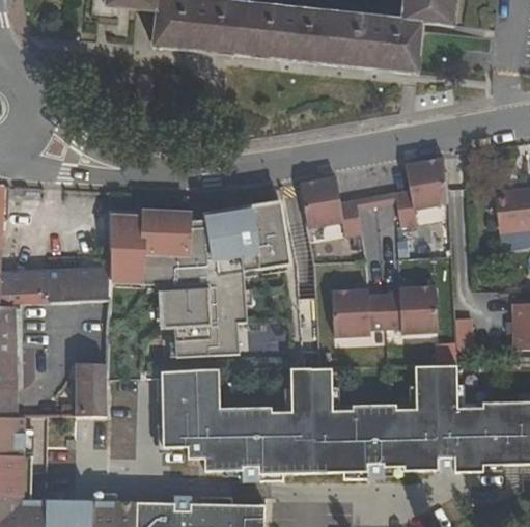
[(104,0),(104,4),(156,10),(152,45),(416,73),(422,20),(451,23),(453,0),(401,0),(399,18),(230,0),(104,0)]
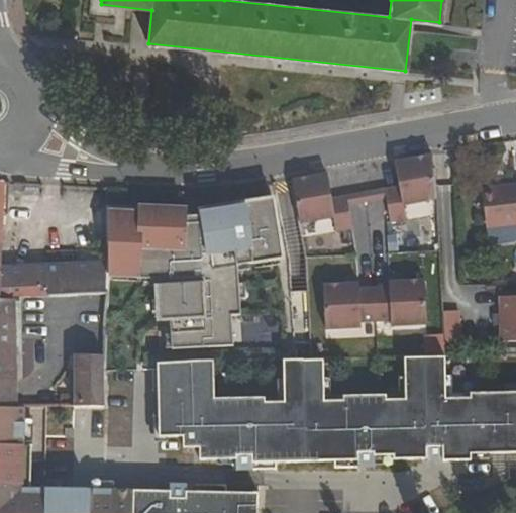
[(390,220),(406,216),(403,202),(434,196),(431,152),(394,160),(399,185),(384,187),(390,220)]
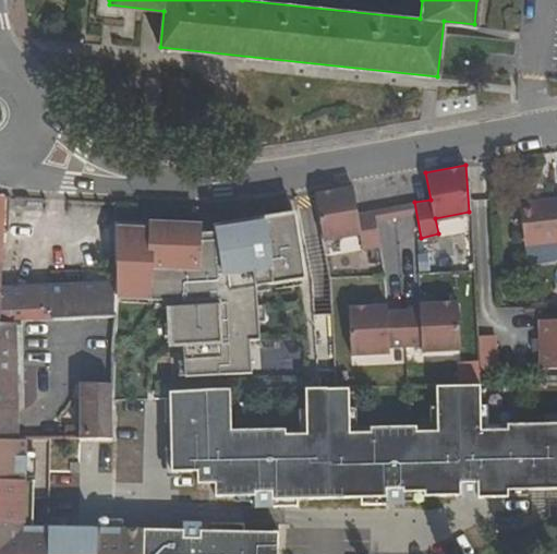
[(322,240),(360,232),(363,248),(380,244),(374,209),(358,213),(353,185),(314,193),(318,219),(317,219),(322,240)]
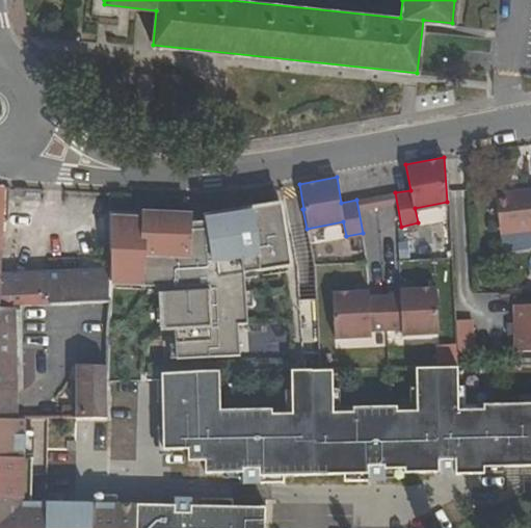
[(10,304),(107,298),(108,266),(0,268),(0,230),(2,185),(0,184),(0,306),(10,307),(10,304)]
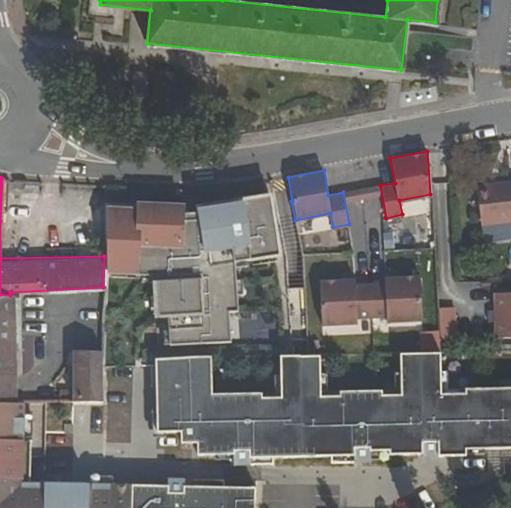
[(510,178),(480,182),(485,219),(510,215),(510,178)]
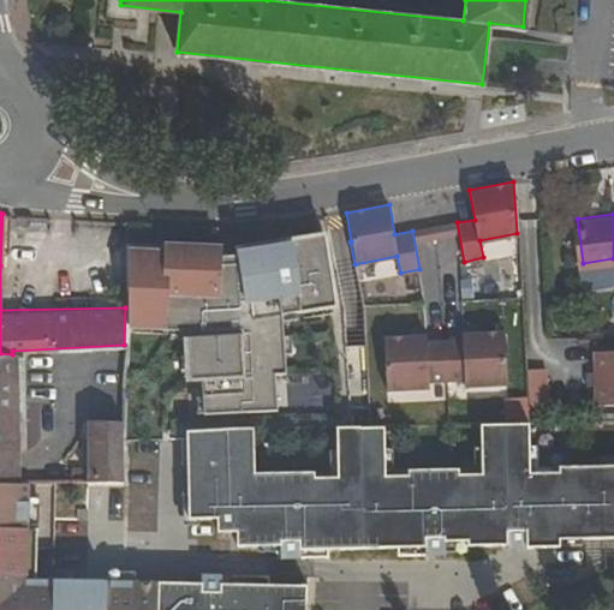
[(323,232),(290,237),(290,244),(317,239),(328,305),(335,304),(323,232)]
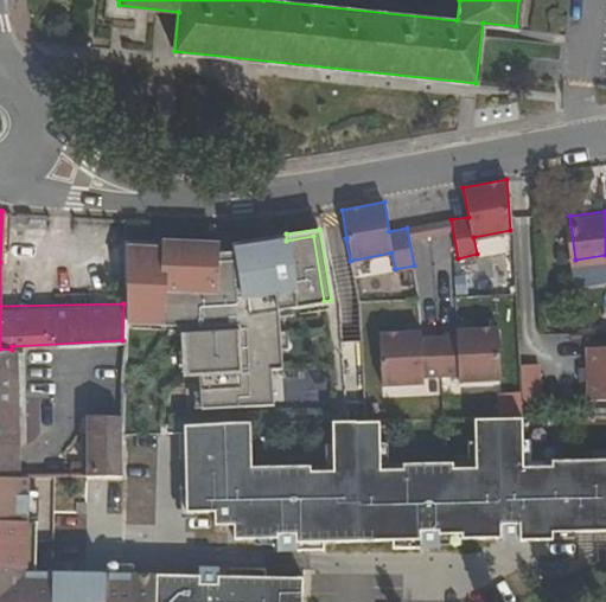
[(278,308),(324,301),(313,236),(286,241),(268,243),(234,249),(233,242),(212,243),(211,250),(161,248),(125,247),(125,318),(161,319),(161,322),(185,324),(189,372),(198,371),(199,407),(272,403),(270,367),(281,366),(278,308)]
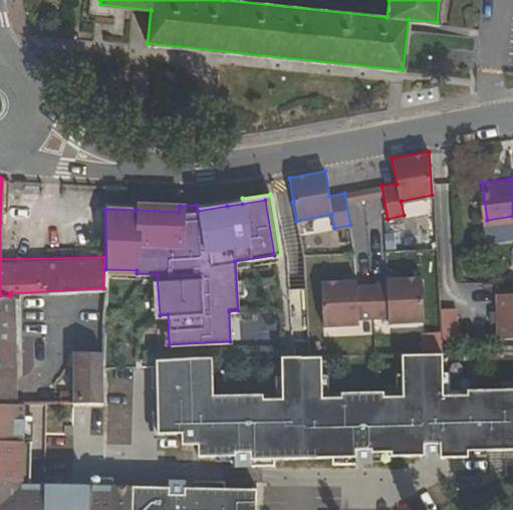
[(226,201),(197,205),(198,211),(227,206),(226,201)]
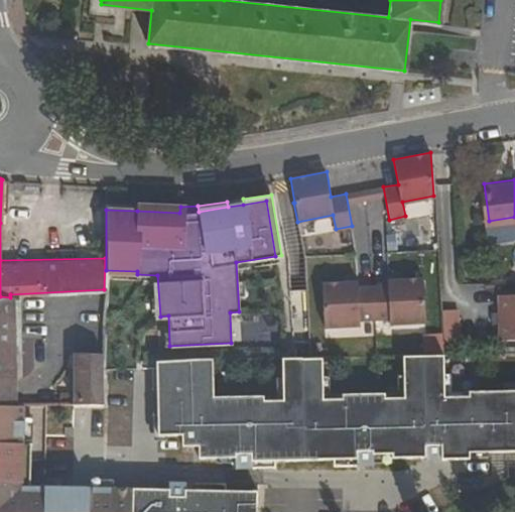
[(179,213),(180,207),(137,205),(137,211),(179,213)]
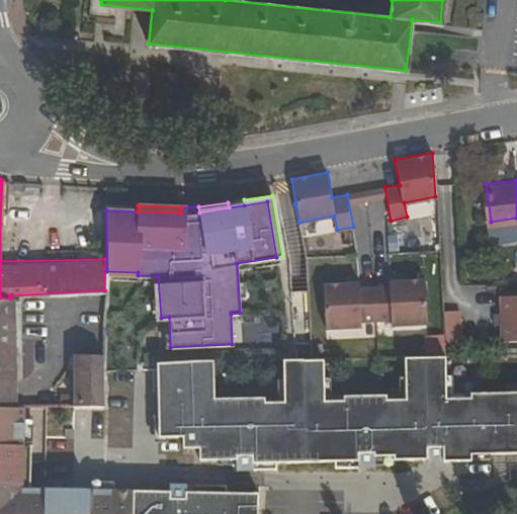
[(391,324),(427,322),(425,278),(390,279),(390,285),(374,286),(375,319),(391,318),(391,324)]
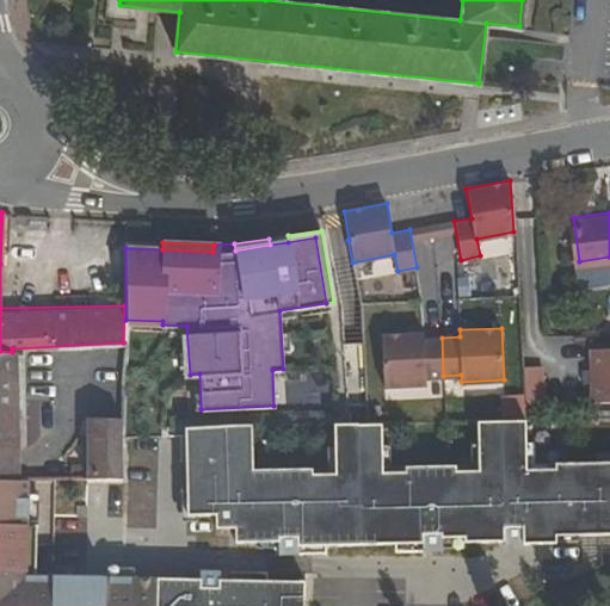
[(425,332),(382,334),(384,385),(426,383),(426,377),(443,376),(442,338),(425,339),(425,332)]
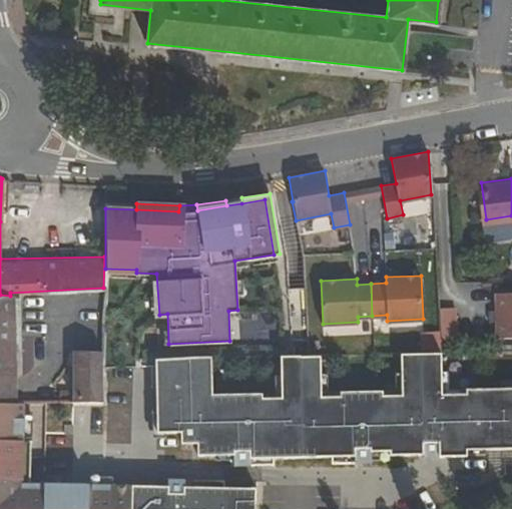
[(511,289),(493,290),(494,334),(511,334),(511,289)]
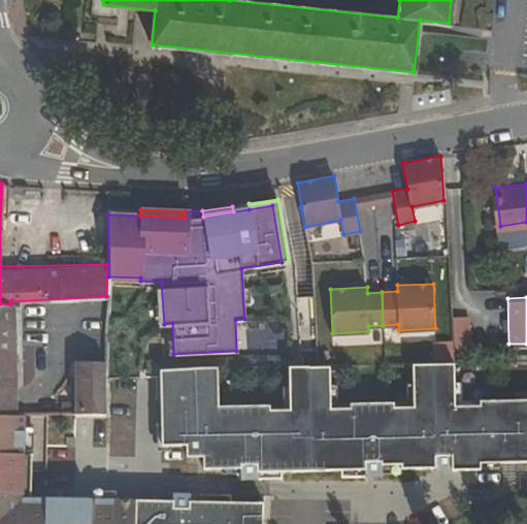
[(10,304),(0,303),(0,412),(12,412),(10,304)]
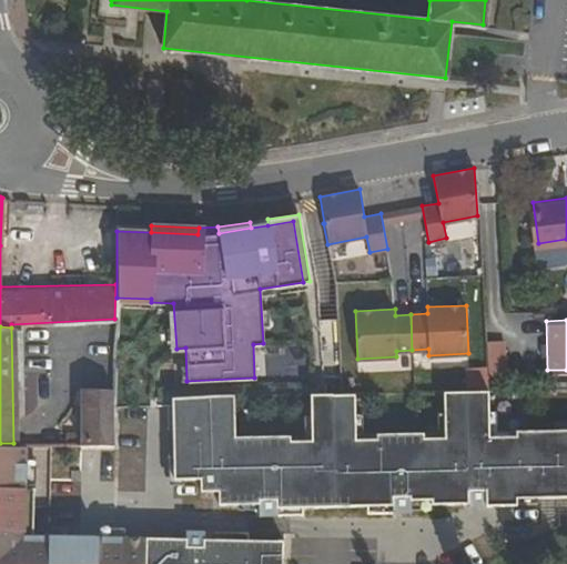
[(503,373),(500,339),(484,340),(486,374),(503,373)]
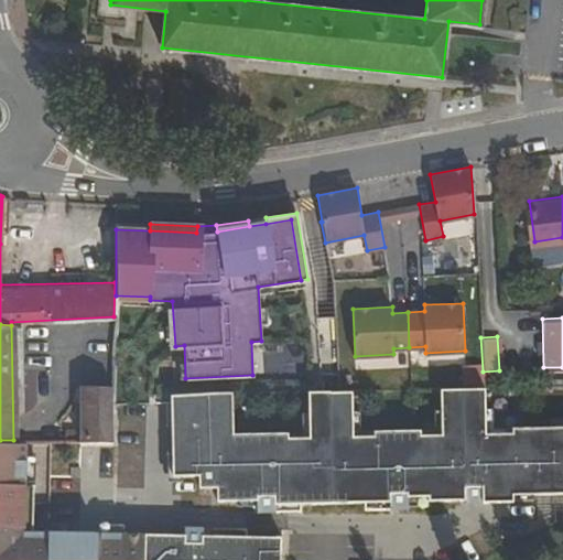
[(112,386),(79,386),(79,440),(93,440),(110,440),(112,386)]
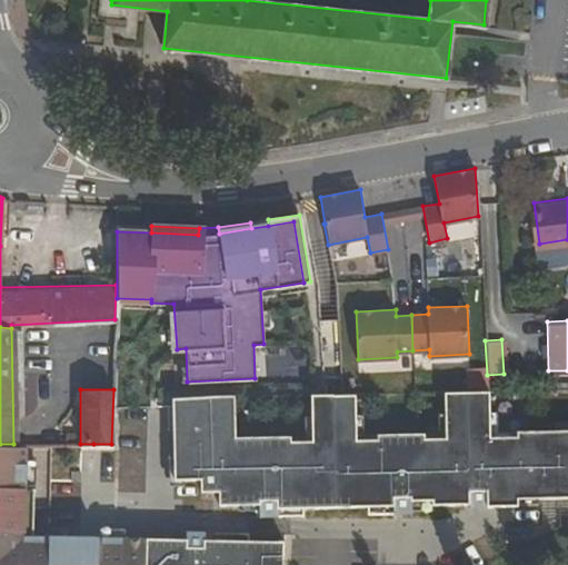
[(488,389),(442,390),(444,436),(424,437),(422,432),(376,433),(376,438),(356,438),(355,393),(311,394),(312,439),(288,440),(288,435),(232,437),(231,395),(171,397),(173,477),(200,477),(200,489),(218,489),(218,503),(258,502),(258,514),(277,514),(277,506),(302,506),(366,505),(391,504),(391,512),(410,512),(410,499),(430,499),(431,504),(468,503),(468,505),(516,504),(516,497),(567,495),(567,427),(515,429),(515,434),(489,435),(488,389)]
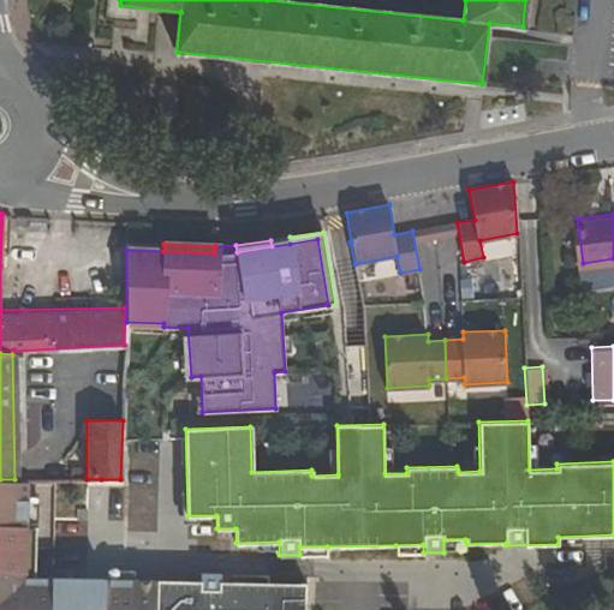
[(0,609),(304,609),(305,582),(35,576),(35,525),(27,525),(28,479),(15,479),(0,479),(0,609)]
